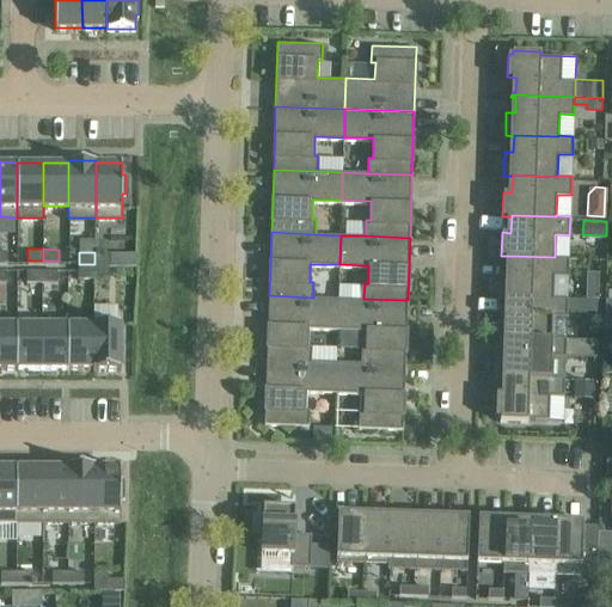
[(110,252),(95,252),(95,264),(109,264),(110,264),(110,252)]
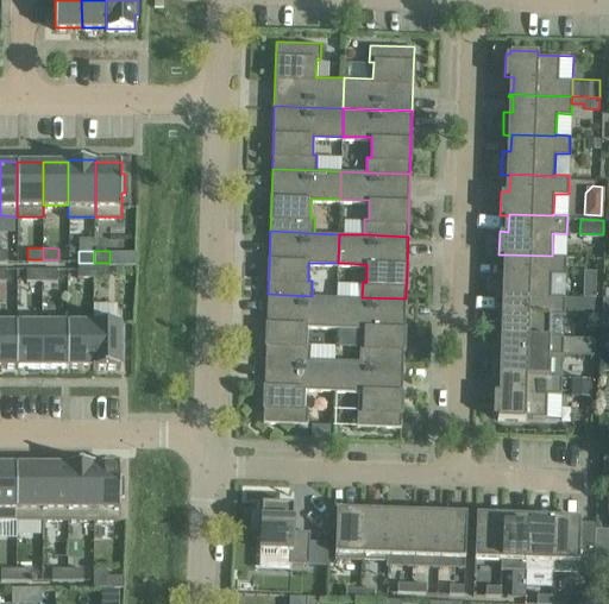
[(507,255),(507,271),(498,271),(497,295),(506,295),(506,294),(551,295),(551,294),(551,274),(565,274),(566,255),(552,255),(552,256),(507,255)]
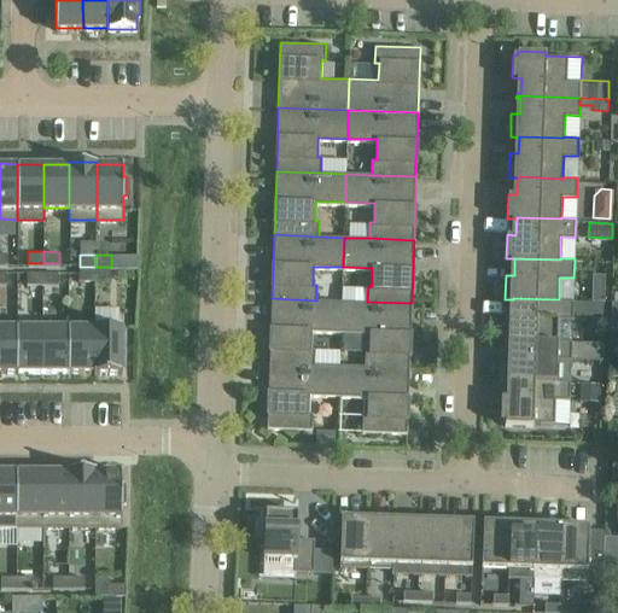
[(94,270),(94,267),(80,267),(79,267),(79,270),(79,279),(94,279),(94,270)]
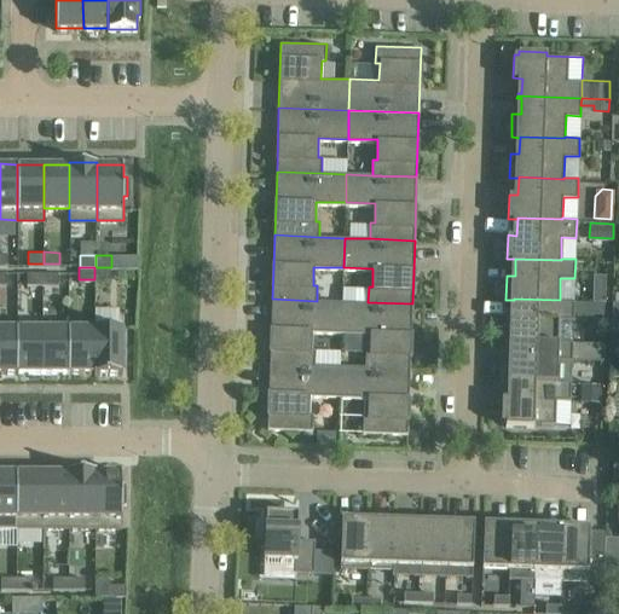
[(96,267),(94,267),(94,271),(94,279),(110,279),(110,267),(96,267)]
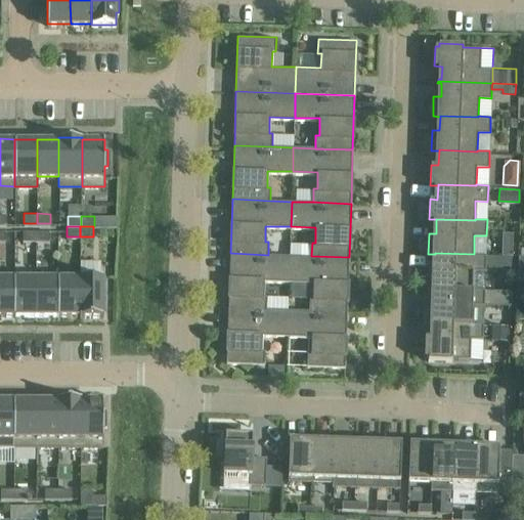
[(36,240),(36,229),(23,229),(23,240),(36,240)]
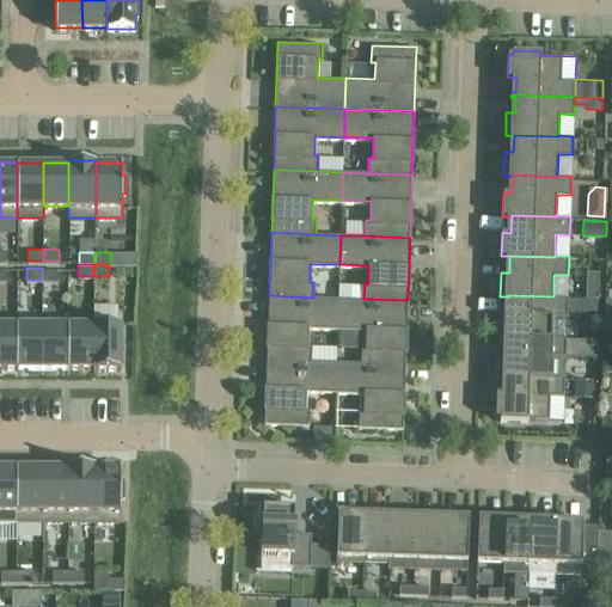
[(57,268),(42,268),(42,280),(57,280),(57,268)]
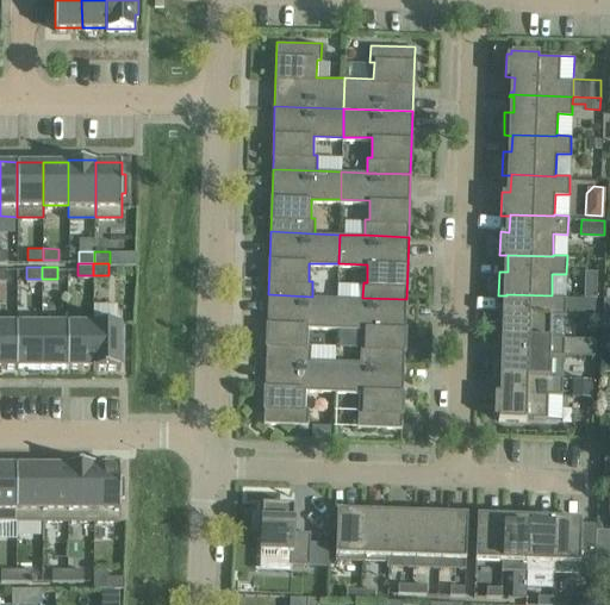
[(306,344),(306,325),(336,325),(337,297),(312,297),(268,294),(266,357),(310,359),(310,344),(306,344)]
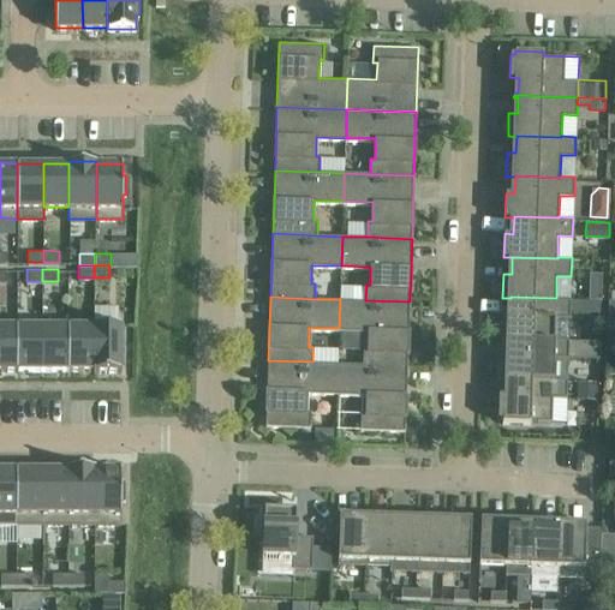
[(501,314),(501,338),(509,339),(509,338),(554,339),(554,338),(568,339),(569,308),(589,308),(589,299),(571,298),(556,297),(556,298),(511,297),(511,298),(511,315),(501,314)]
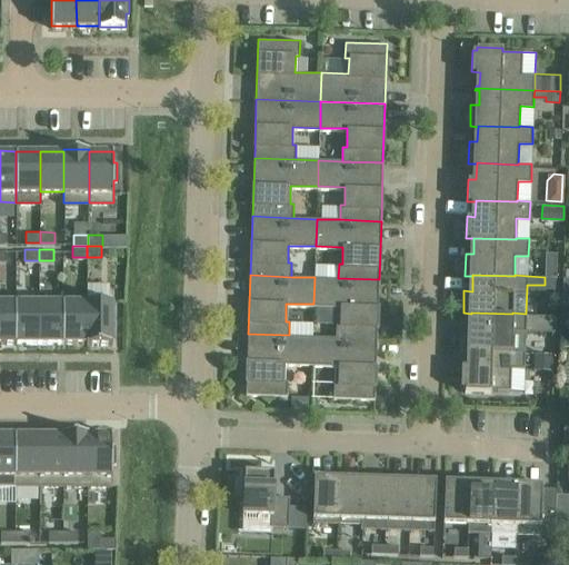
[(377,338),(379,279),(338,278),(315,277),(313,304),(317,304),(317,321),(337,323),(336,337),(377,338)]
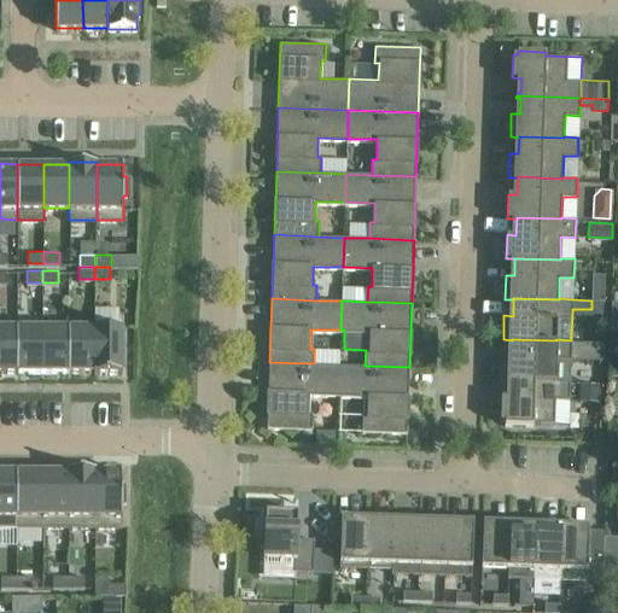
[(94,322),(94,323),(94,371),(94,372),(122,372),(122,322),(94,322)]
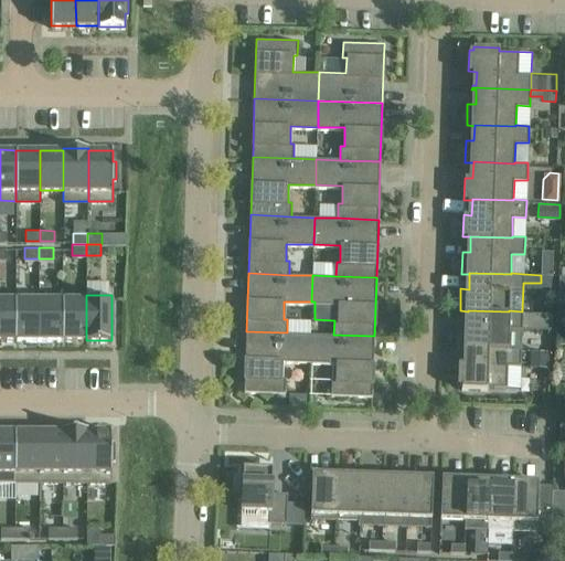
[(0,339),(14,339),(14,296),(0,296),(0,339)]
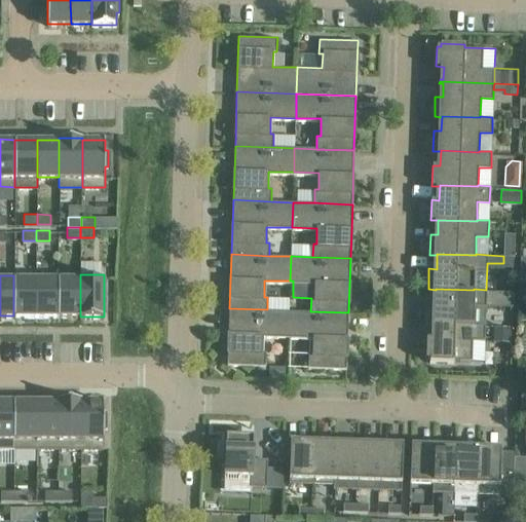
[(35,315),(35,275),(13,275),(13,315),(35,315)]
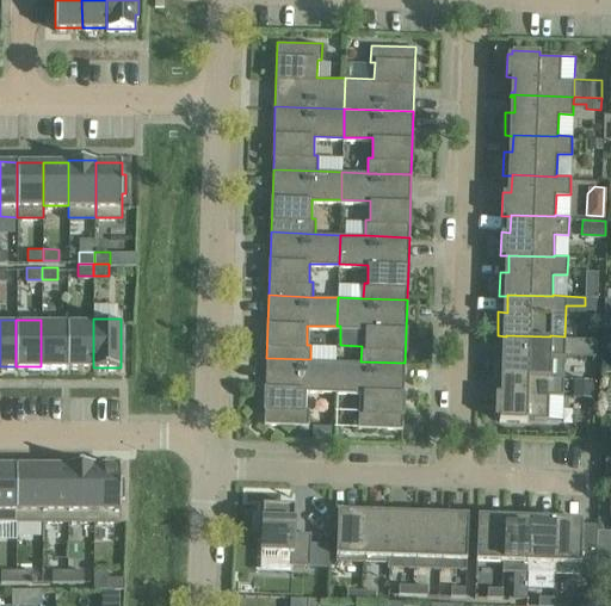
[(67,366),(67,320),(41,320),(41,366),(67,366)]
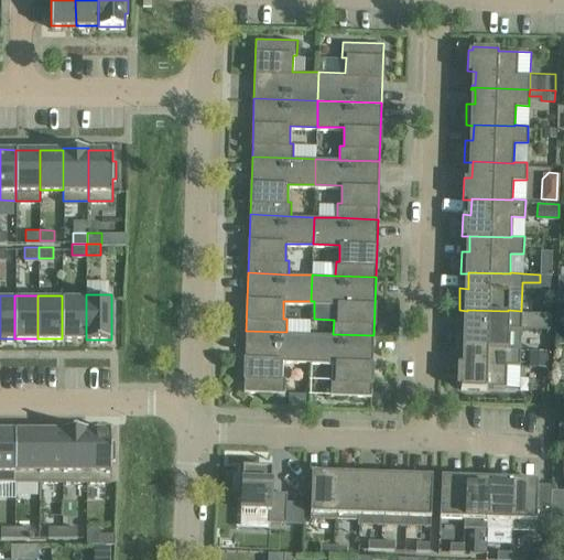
[(86,338),(86,295),(62,295),(62,338),(86,338)]
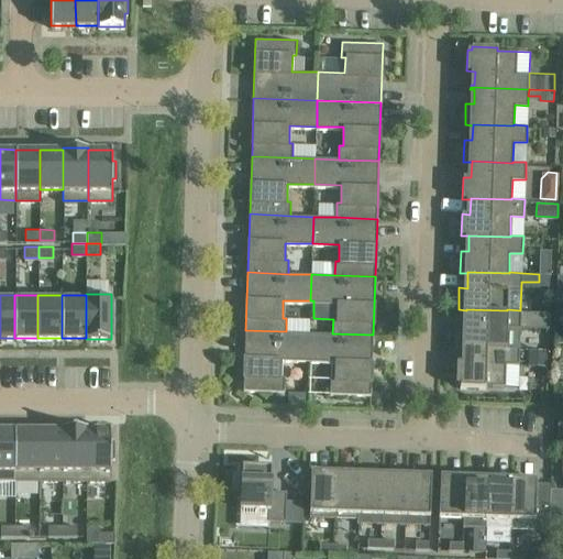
[(456,347),(465,347),(465,346),(506,347),(519,347),(520,327),(520,324),(520,310),(507,309),(507,310),(466,309),(466,310),(466,325),(457,325),(456,347)]
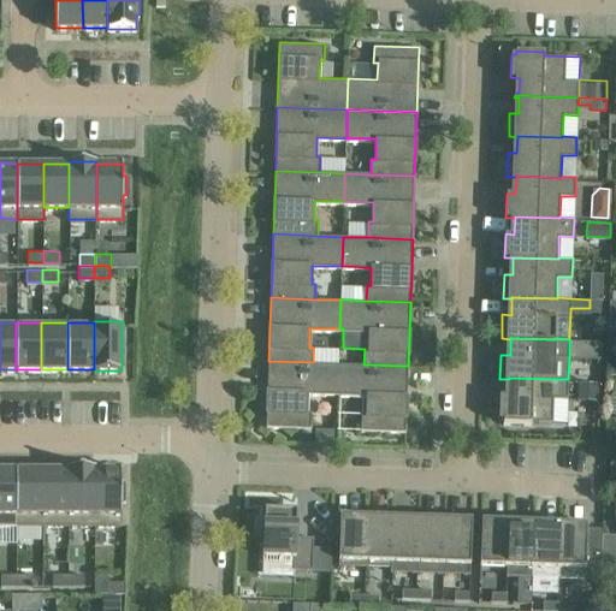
[(569,339),(569,354),(599,355),(599,339),(569,339)]
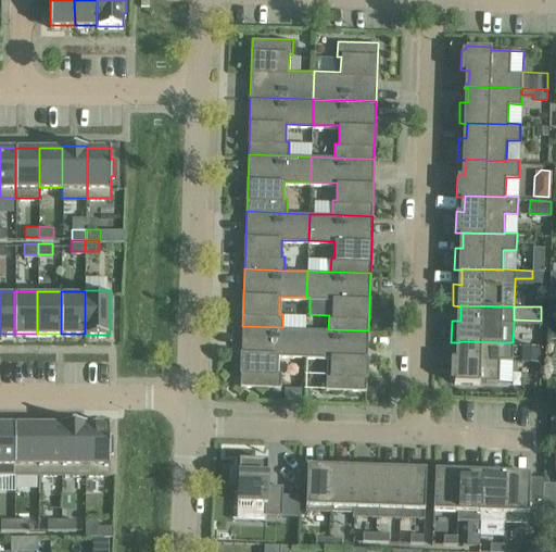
[(278,371),(278,355),(304,356),(305,328),(282,327),(242,326),(240,385),(280,386),(281,372),(278,371)]
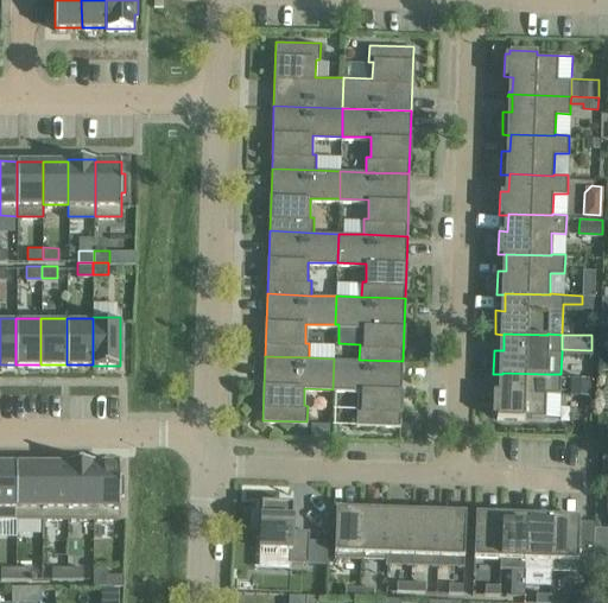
[(400,425),(403,361),(359,360),(334,359),(333,389),(361,389),(360,407),(356,407),(356,424),(400,425)]
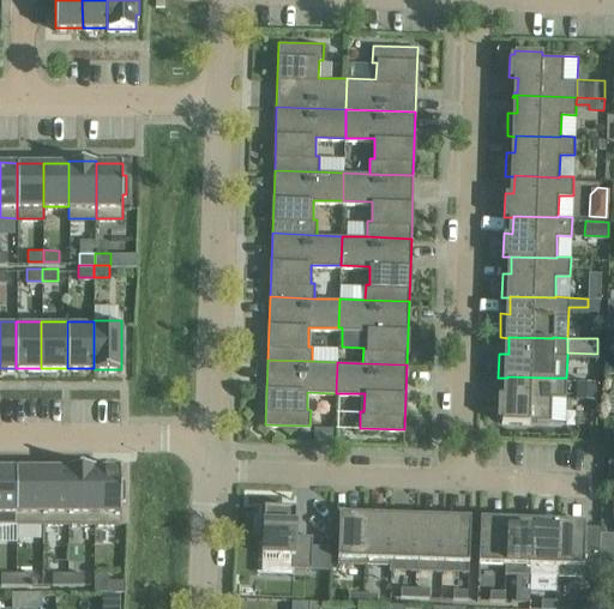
[(507,377),(507,378),(506,395),(498,395),(497,417),(501,417),(501,421),(529,422),(529,418),(551,420),(565,420),(566,397),(566,378),(552,378),(507,377)]
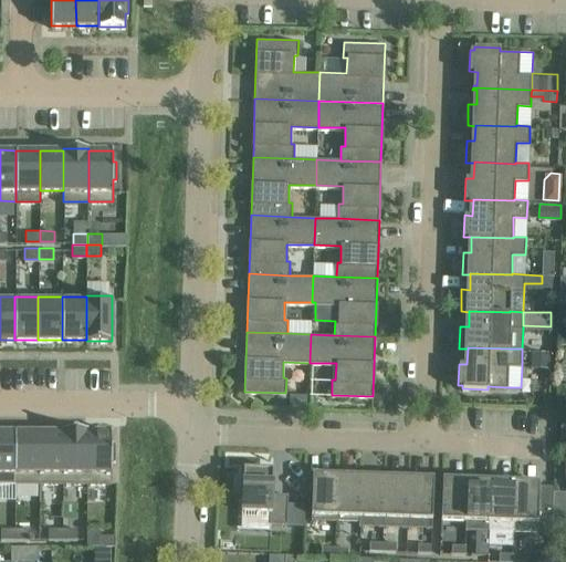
[(532,349),(531,365),(551,365),(551,350),(532,349)]
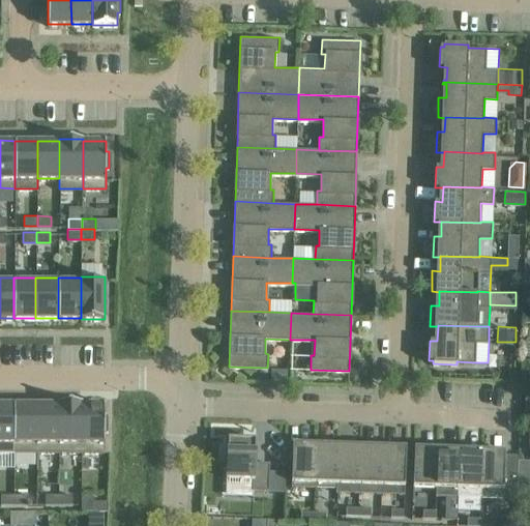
[(82,451),(82,404),(82,402),(58,402),(58,404),(58,451),(82,451)]
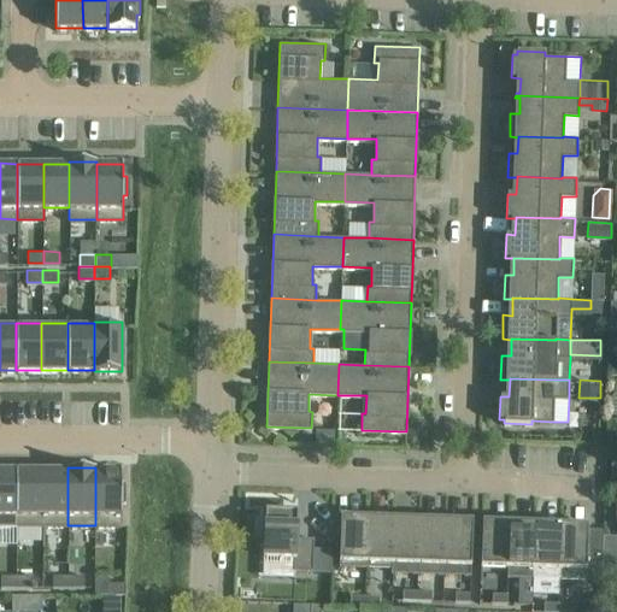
[(0,524),(17,525),(17,470),(0,469),(0,524)]
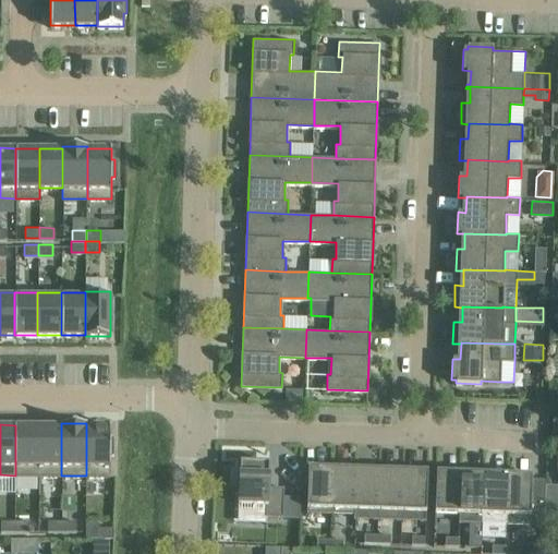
[(38,476),(38,425),(15,425),(15,476),(38,476)]
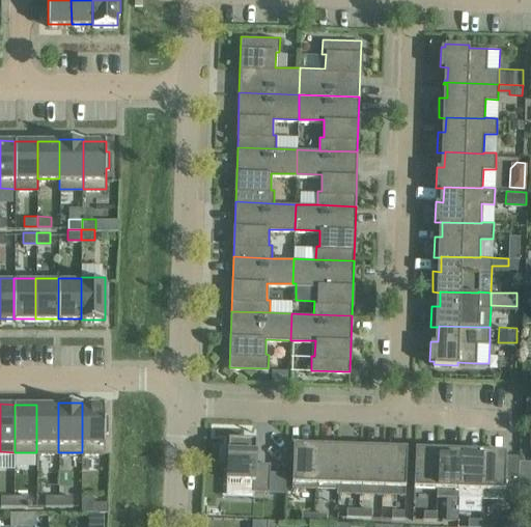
[(58,452),(58,405),(36,405),(36,452),(58,452)]
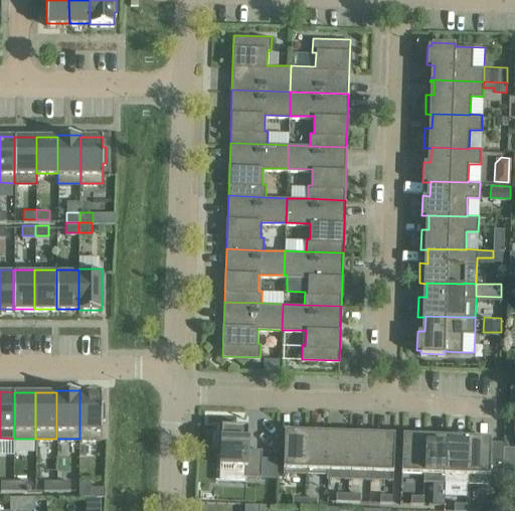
[(102,392),(79,392),(79,439),(102,439),(102,418),(105,418),(105,402),(102,402),(102,392)]
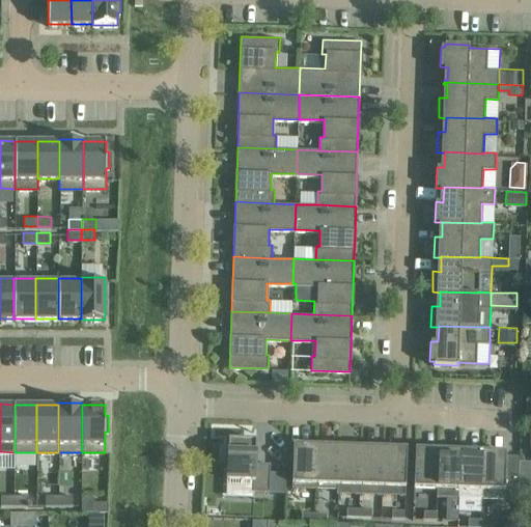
[(226,443),(225,456),(227,456),(226,477),(253,478),(253,490),(269,491),(285,492),(286,471),(270,470),(270,463),(255,462),(256,439),(248,439),(248,437),(233,437),(233,439),(228,438),(228,443),(226,443)]
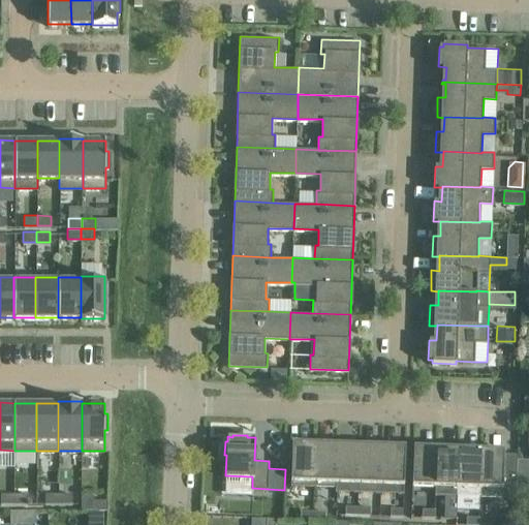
[(314,485),(315,441),(292,441),(290,484),(314,485)]
